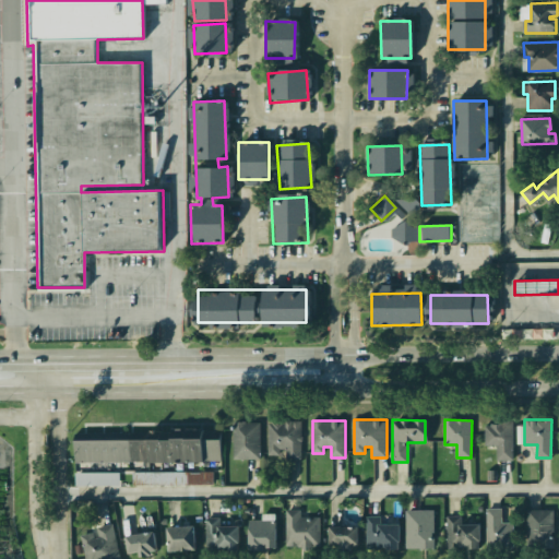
[(260,425),(259,458),(233,458),(234,421),(246,421),(246,424),(260,425)]
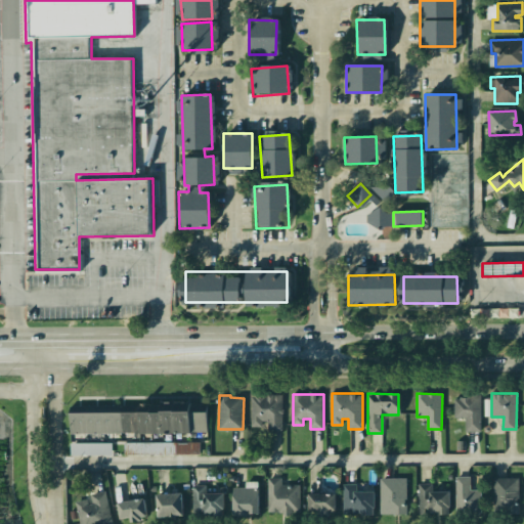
[(281,431),(268,431),(268,421),(262,421),(261,427),(251,427),(252,395),(281,395),(281,431)]
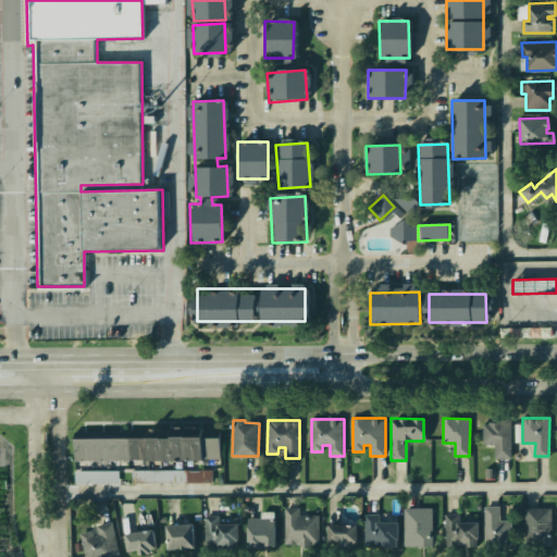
[(511,420),(510,458),(496,458),(497,445),(484,445),(484,420),(511,420)]
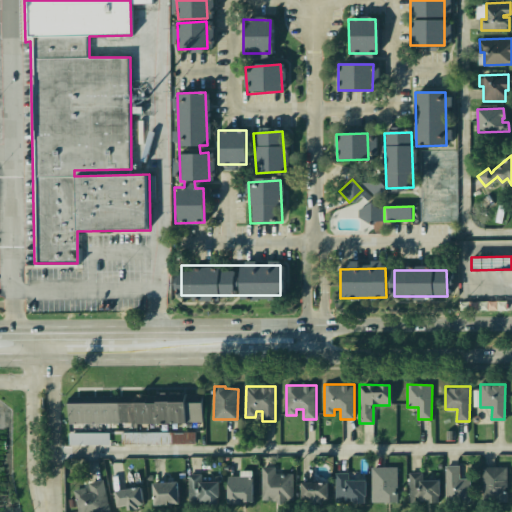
[(71,421),(70,394),(203,393),(203,421),(71,421)]
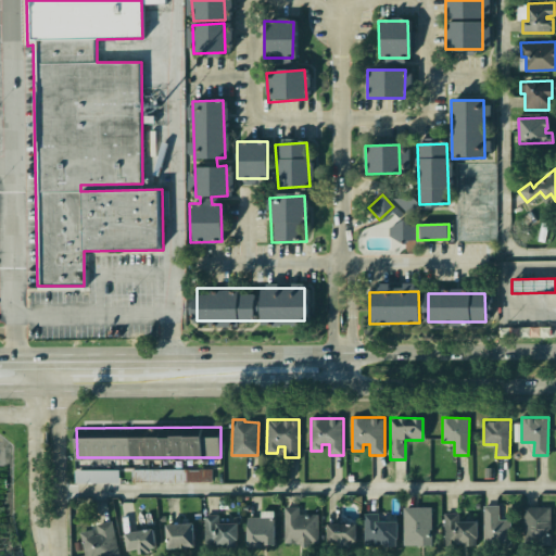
[(212,469),(133,470),(133,483),(212,482),(212,469)]
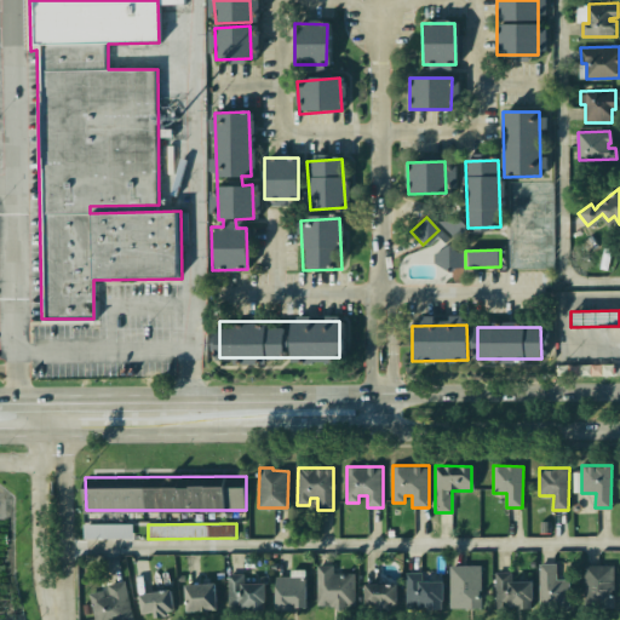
[(84,539),(132,539),(132,524),(84,524),(84,539)]
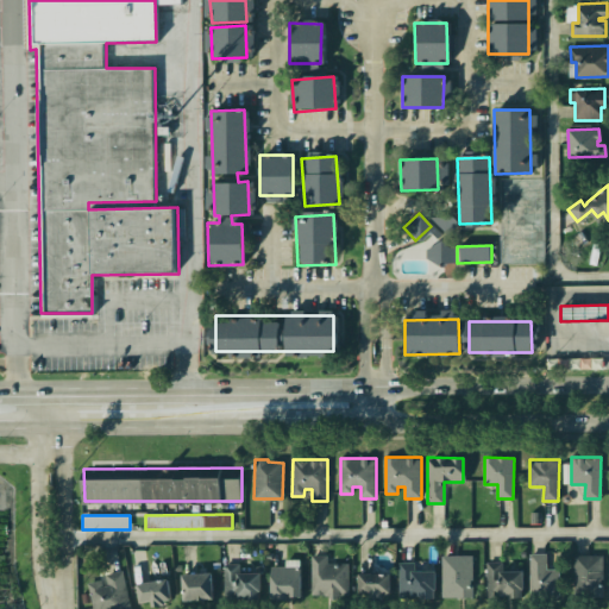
[(115,548),(104,551),(107,570),(119,567),(115,548)]
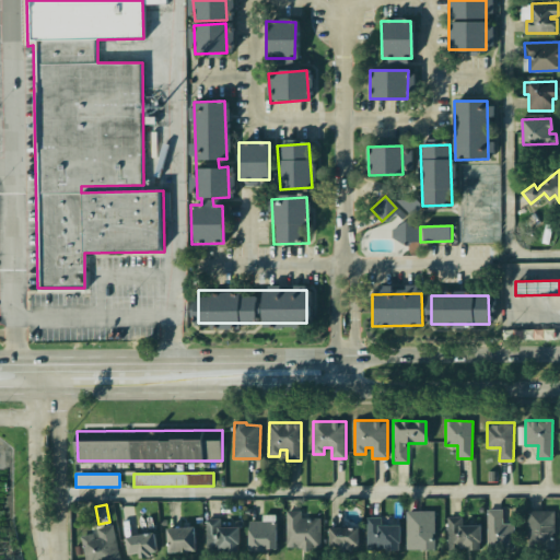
[(432,510),(433,532),(428,532),(428,538),(433,538),(433,549),(407,549),(407,511),(432,510)]
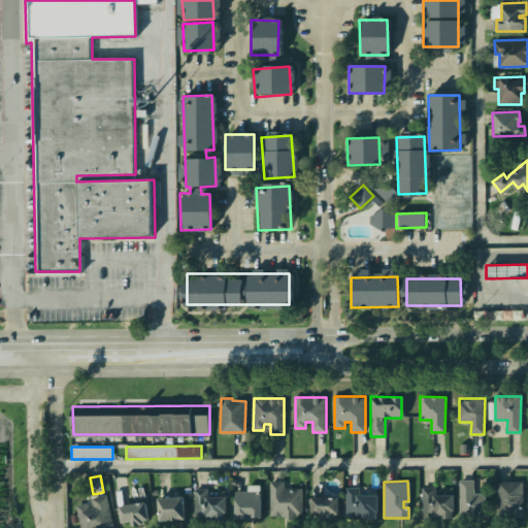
[(459,482),(473,481),(474,495),(485,494),(486,515),(461,517),(459,482)]
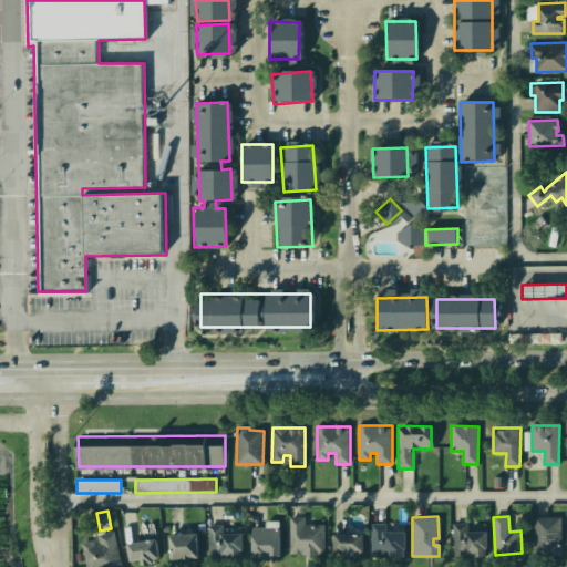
[(323,524),(323,553),(289,553),(289,517),(305,518),(305,524),(323,524)]
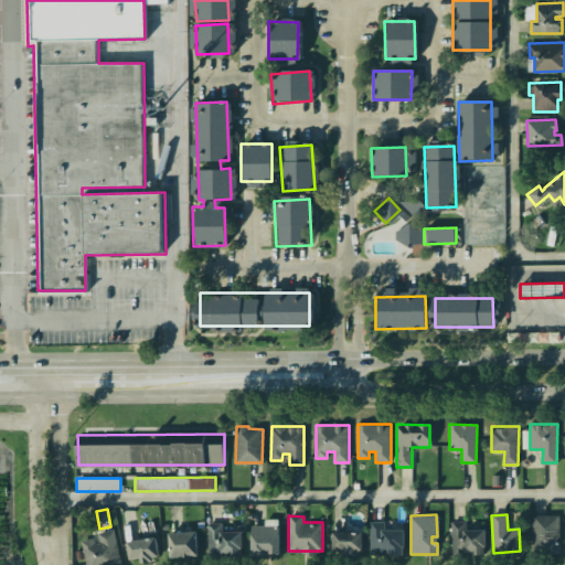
[(531,516),(558,515),(560,536),(554,536),(555,543),(560,543),(560,553),(532,554),(531,516)]
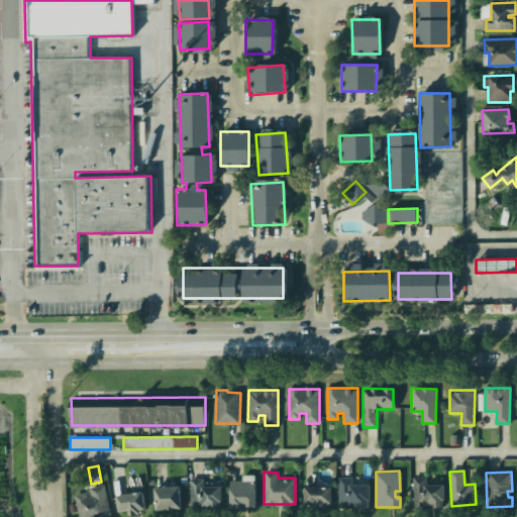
[(253,507),(227,506),(227,481),(242,481),(242,476),(254,476),(253,507)]
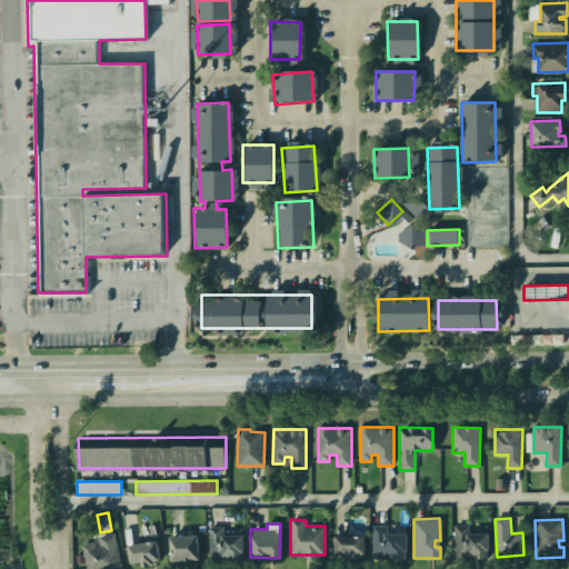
[(487,533),(487,557),(453,558),(452,526),(470,526),(470,535),(487,533)]
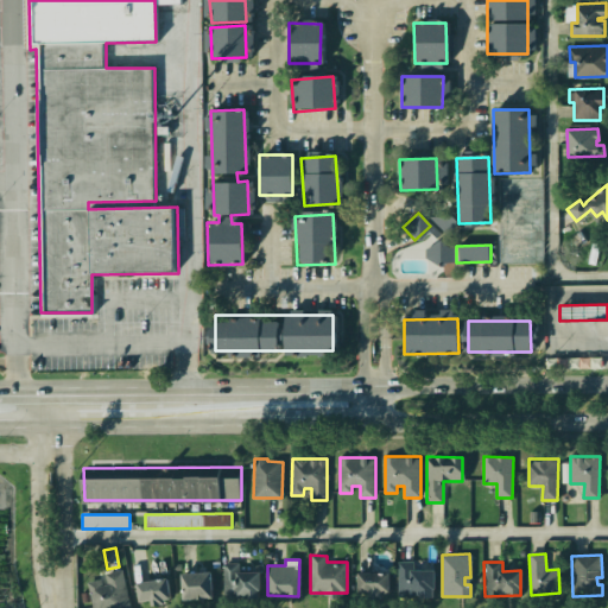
[(259,572),(259,597),(223,597),(223,564),(241,564),(241,572),(259,572)]
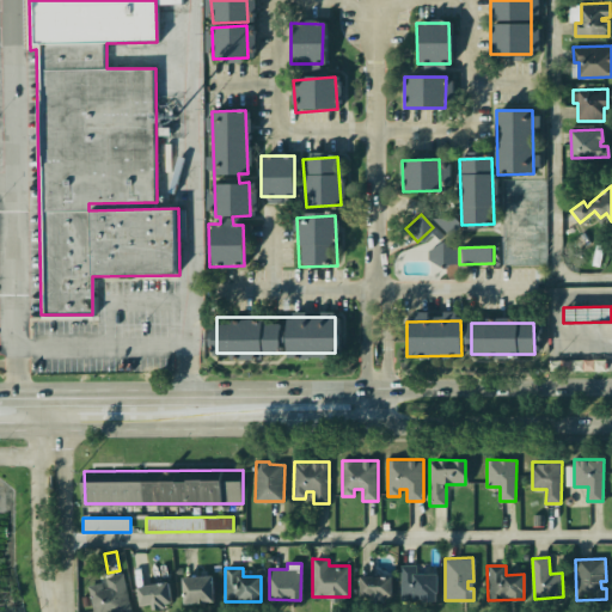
[(95,611),(89,585),(103,581),(104,589),(109,588),(106,577),(123,574),(130,609),(115,611),(95,611)]
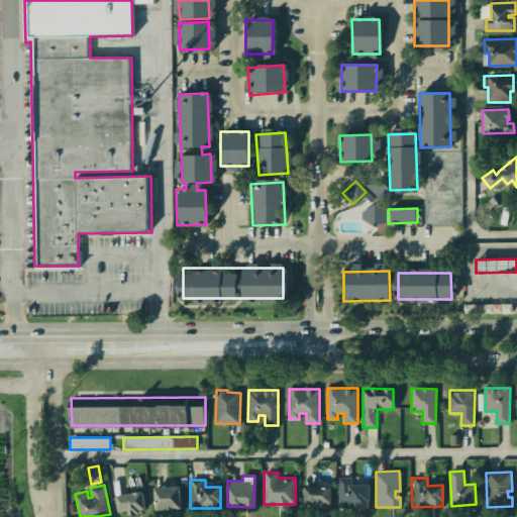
[(368,485),(368,508),(350,508),(350,504),(338,504),(337,485),(368,485)]
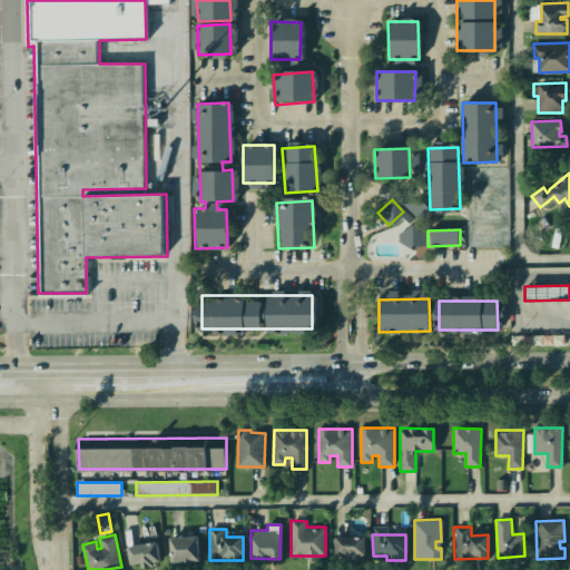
[(335,536),(364,537),(363,554),(356,554),(356,561),(343,561),(343,553),(335,553),(335,536)]
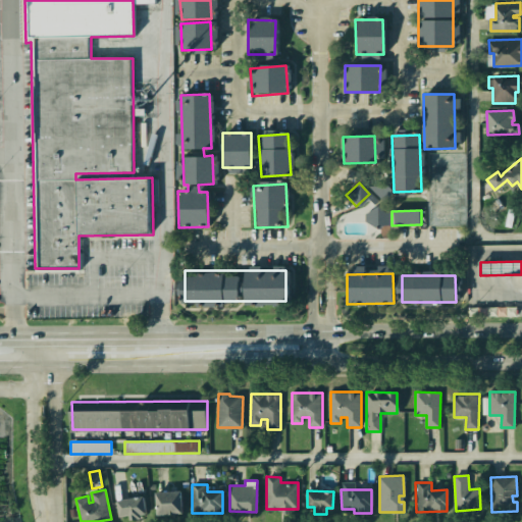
[(180,491),(181,513),(155,515),(154,493),(180,491)]
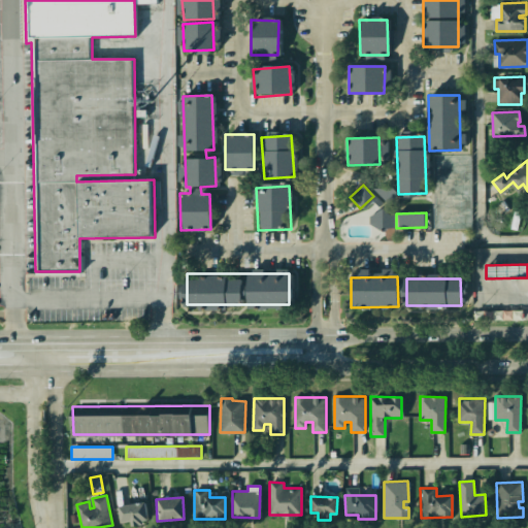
[(118,506),(143,500),(147,518),(141,519),(142,523),(129,526),(129,522),(122,523),(118,506)]
